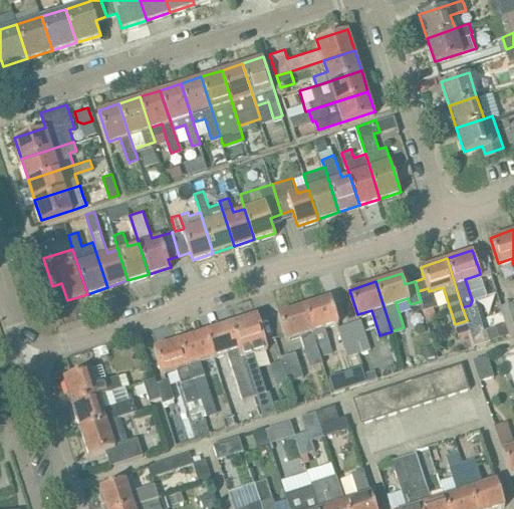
[(428,288),(418,291),(421,301),(423,309),(436,305),(432,290),(429,291),(428,288)]
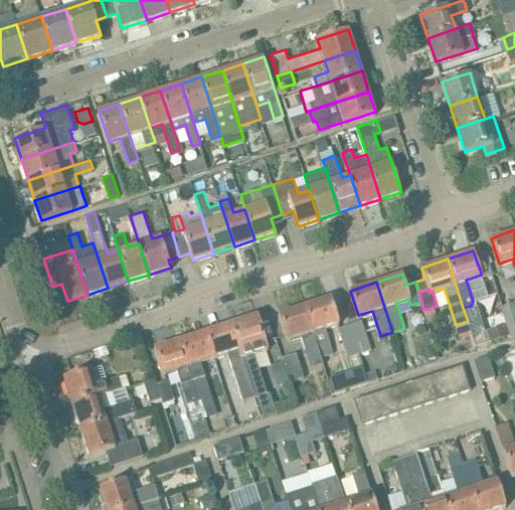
[(339,321),(337,316),(331,297),(305,305),(321,355),(333,351),(325,326),(339,321)]
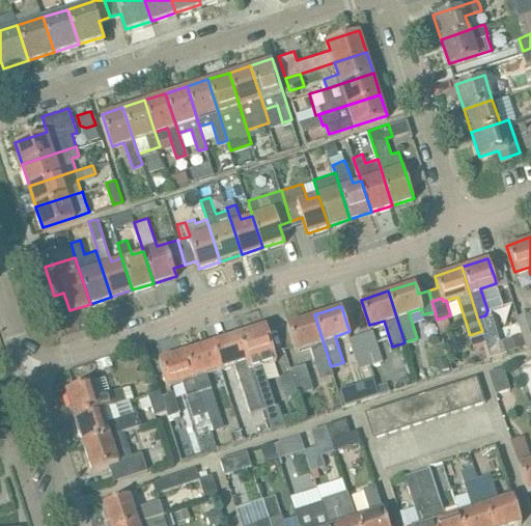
[(485,315),(477,317),(482,331),(485,342),(500,337),(491,309),(487,310),(485,315)]
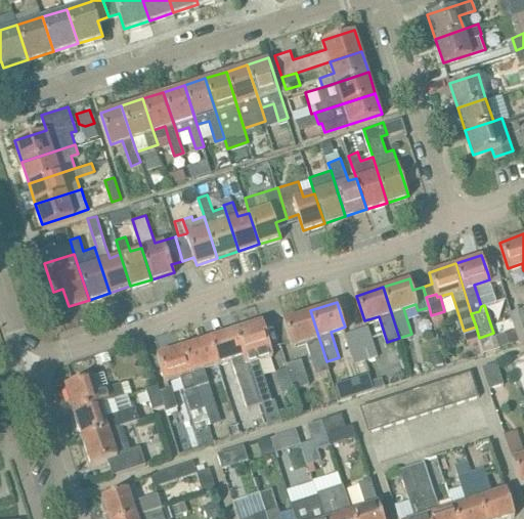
[(329,368),(326,361),(310,310),(284,319),(292,344),(306,340),(311,354),(310,355),(316,373),(329,368)]
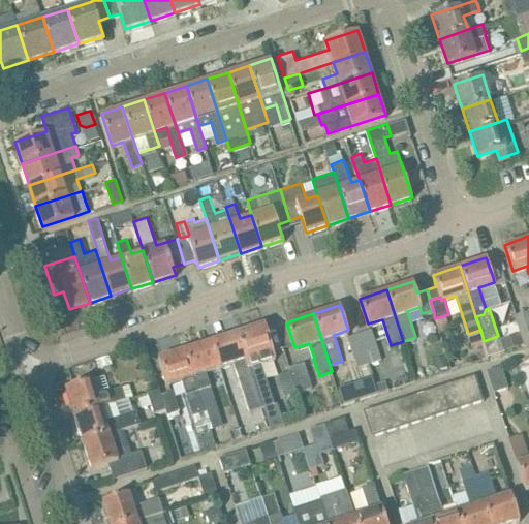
[(276,358),(271,342),(265,322),(237,332),(261,406),(274,402),(261,362),(276,358)]
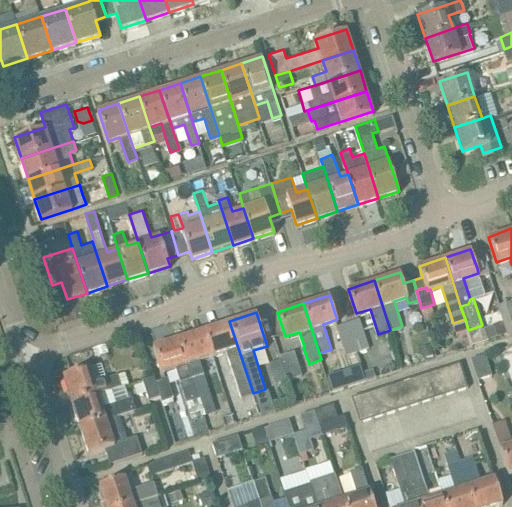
[(348,321),(357,350),(369,346),(359,317),(348,321)]
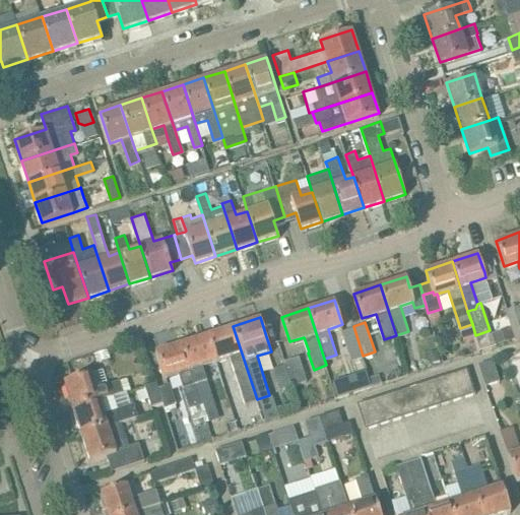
[(512,325),(493,331),(497,342),(515,336),(515,335),(512,325)]
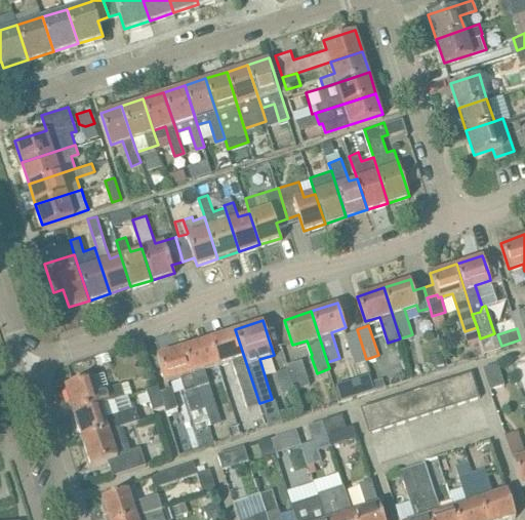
[(247,407),(259,403),(235,329),(210,337),(218,363),(232,359),(247,407)]
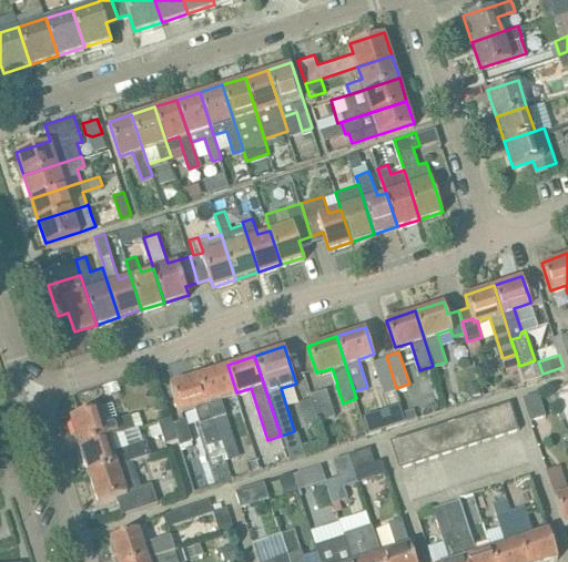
[(386,356),(373,360),(384,392),(396,388),(386,356)]
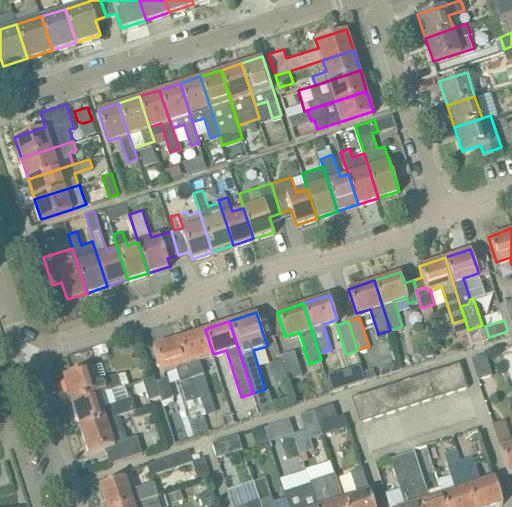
[(199,358),(213,354),(205,329),(179,337),(199,396),(210,393),(199,358)]
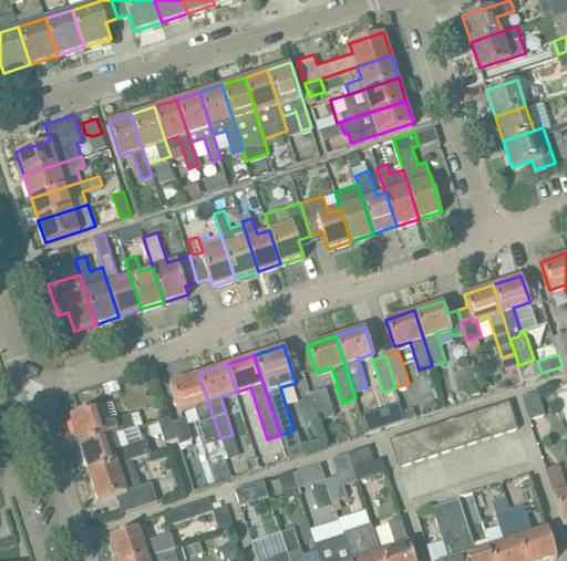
[(206,443),(220,438),(198,373),(169,383),(178,411),(194,405),(206,443)]
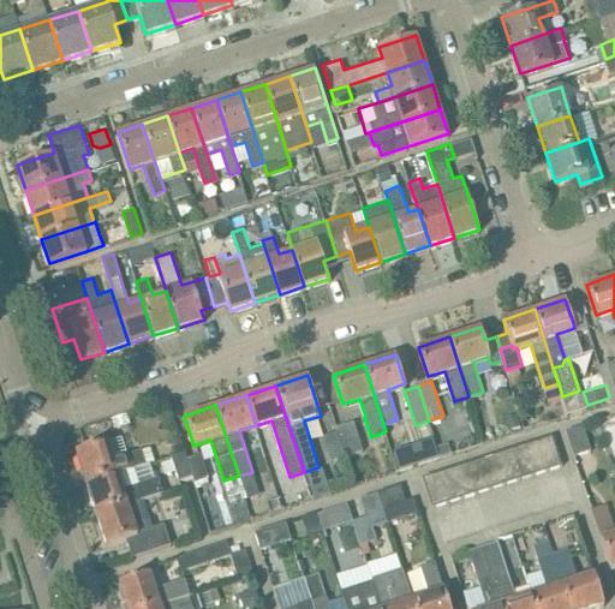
[(363,448),(353,419),(336,425),(346,454),(363,448)]
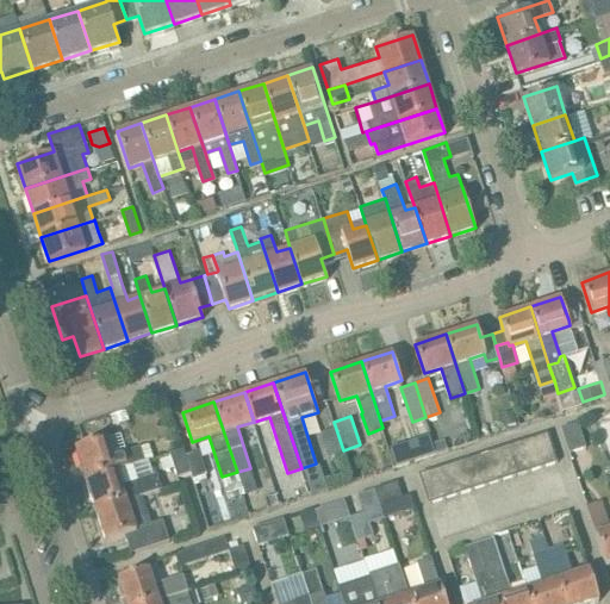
[(586,444),(578,419),(561,425),(570,450),(586,444)]
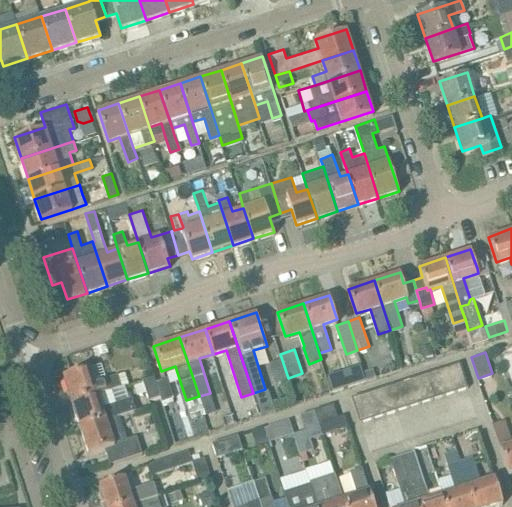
[(456,389),(468,385),(460,360),(448,364),(456,389)]
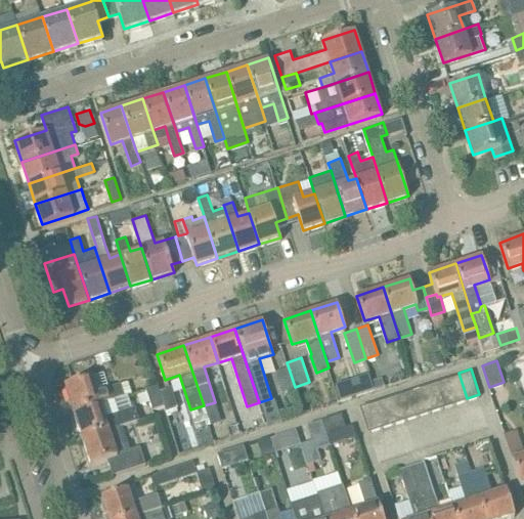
[(454,402),(467,398),(459,373),(446,377),(454,402)]
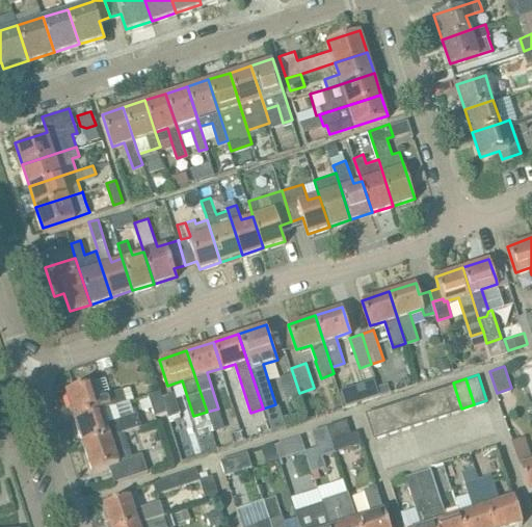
[(75,417),(115,403),(126,400),(122,388),(98,395),(92,381),(67,390),(75,417)]
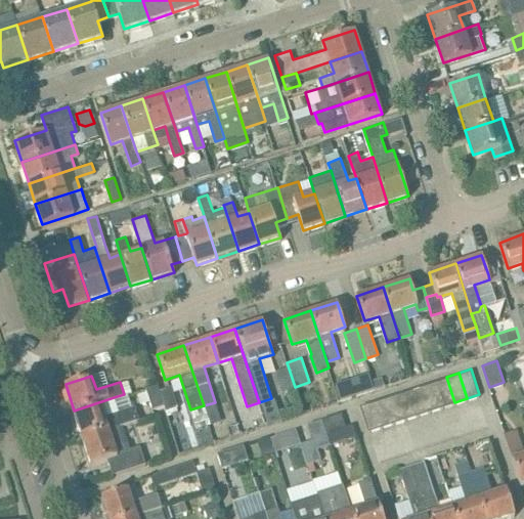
[(358,376),(335,383),(340,398),(363,391),(358,376)]
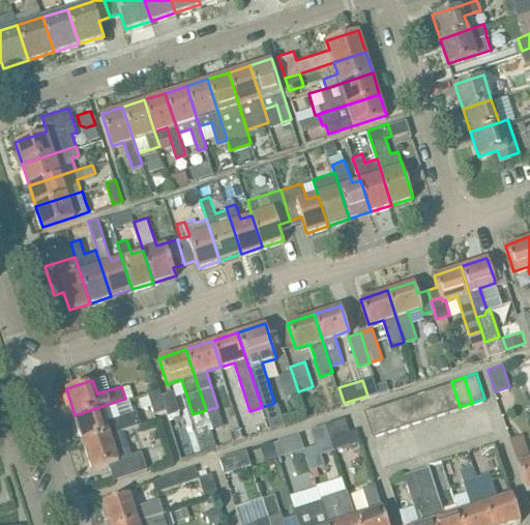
[(447,411),(460,407),(451,381),(439,385),(447,411)]
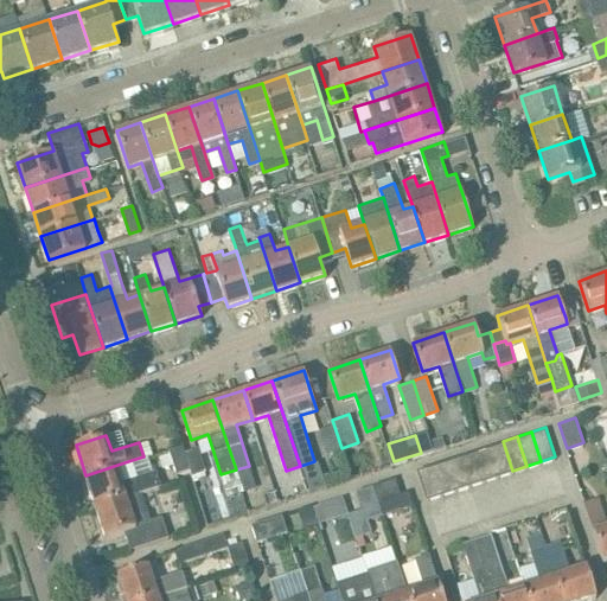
[(498,475),(512,471),(503,441),(489,446),(498,475)]
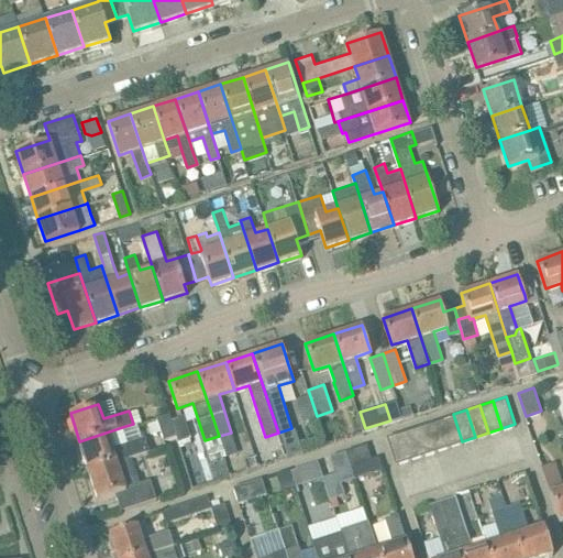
[(164,438),(176,434),(172,417),(169,411),(156,415),(164,438)]
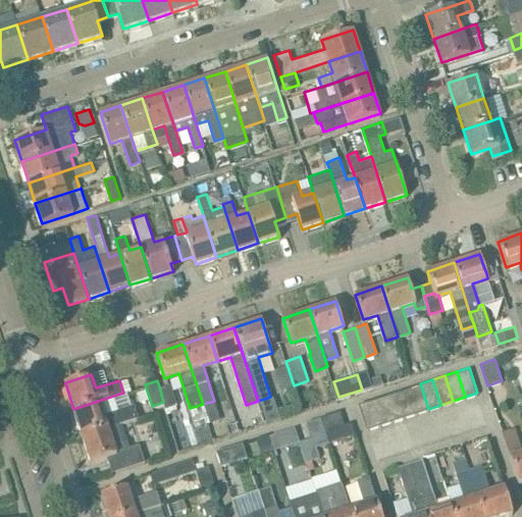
[(177,404),(170,382),(159,386),(163,402),(165,408),(177,404)]
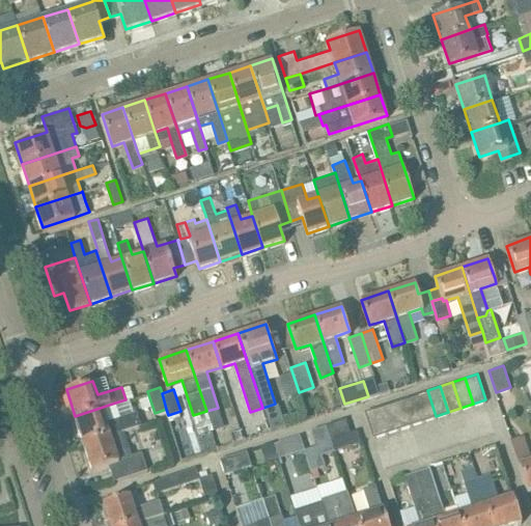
[(423,420),(436,416),(427,390),(415,394),(423,420)]
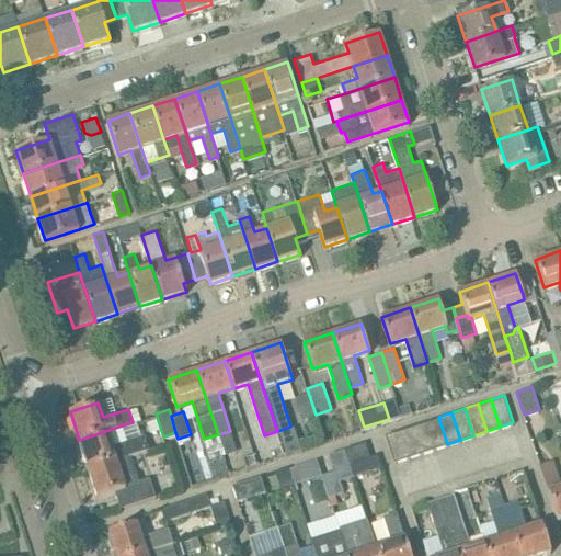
[(434,449),(447,444),(438,417),(425,421),(434,449)]
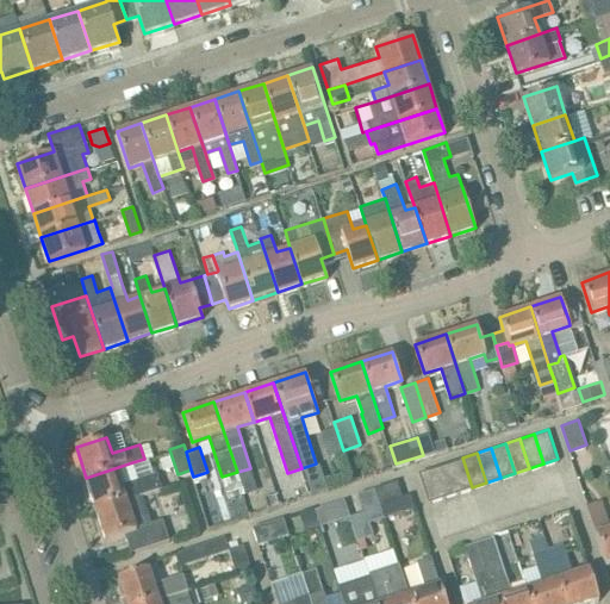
[(458,492),(472,487),(462,458),(448,462),(458,492)]
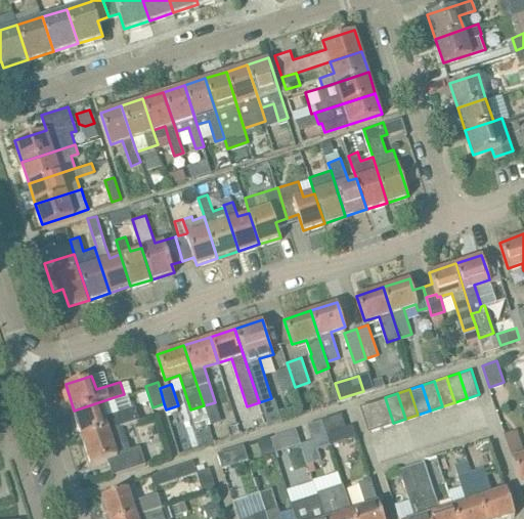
[(119,411),(114,397),(74,411),(83,437),(122,425),(122,424),(139,418),(135,405),(119,411)]
